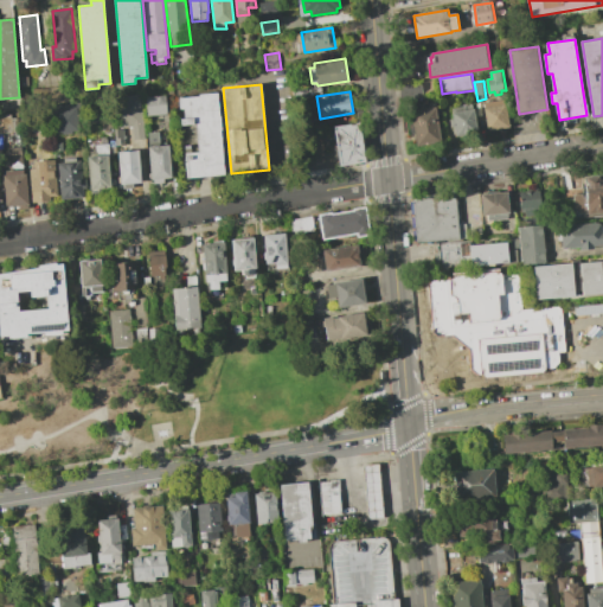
[(199,96),(199,94),(217,93),(224,174),(190,178),(187,160),(186,160),(186,155),(187,155),(187,153),(199,152),(196,119),(193,119),(193,123),(183,125),(181,119),(185,119),(184,109),(180,109),(179,97),(199,96)]
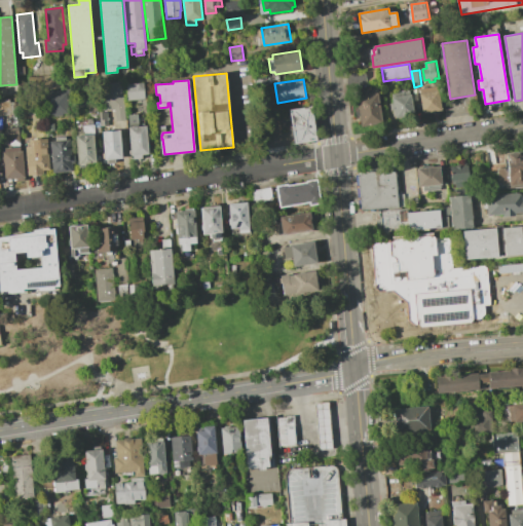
[(122,81),(127,119),(118,120),(117,108),(104,110),(101,84),(122,81)]
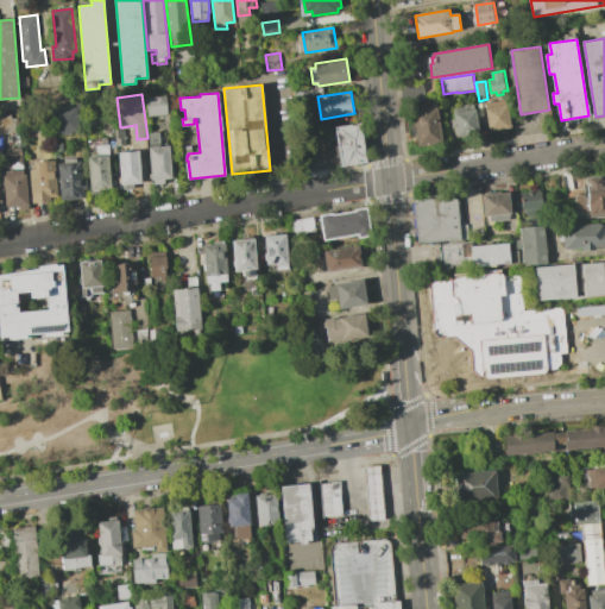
[(168,94),(169,113),(149,115),(147,96),(168,94)]
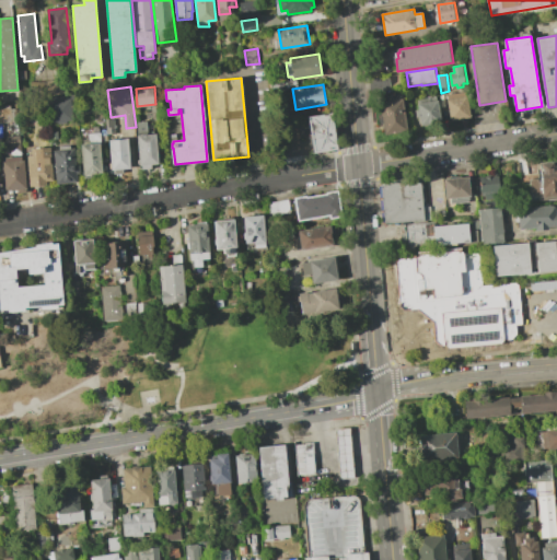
[(452,120),(449,95),(468,92),(473,117),(452,120)]
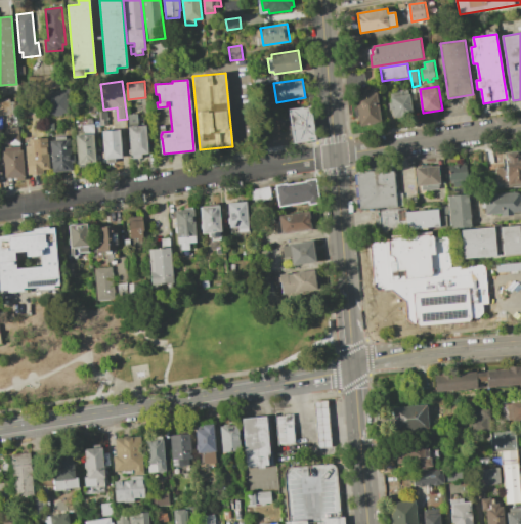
[(362,95),(361,90),(378,88),(383,123),(361,126),(356,95),(362,95)]
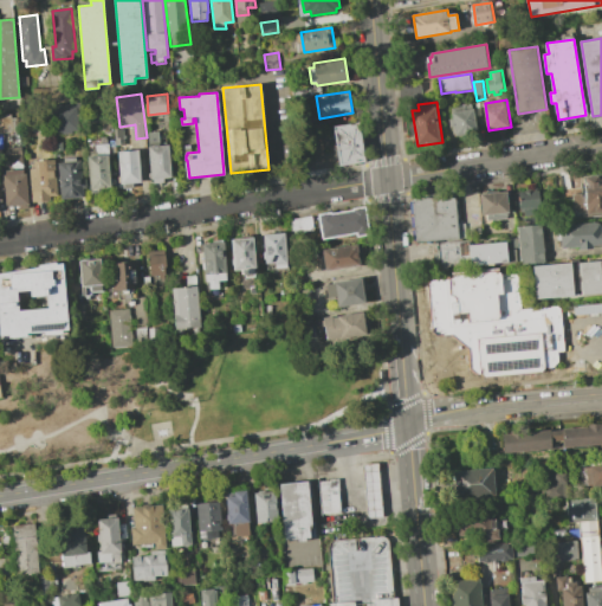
[(78,103),(81,129),(73,130),(73,133),(64,133),(64,130),(57,131),(56,104),(78,103)]
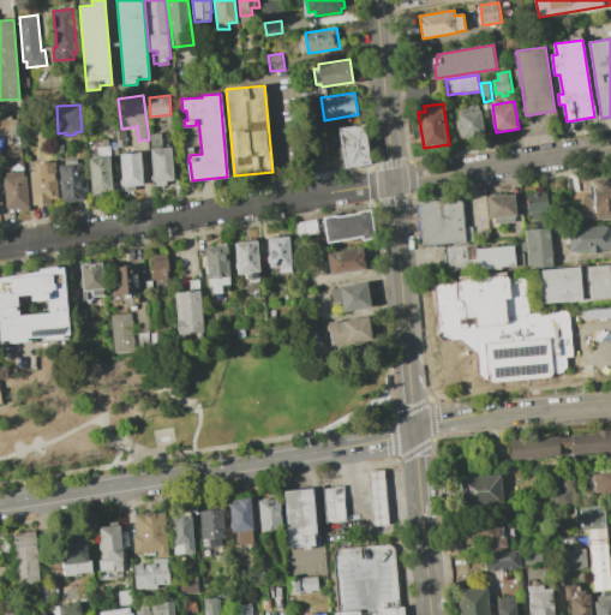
[(462,129),(459,130),(457,121),(461,121),(460,113),(461,113),(461,109),(480,107),(481,111),(486,135),(463,138),(462,129)]
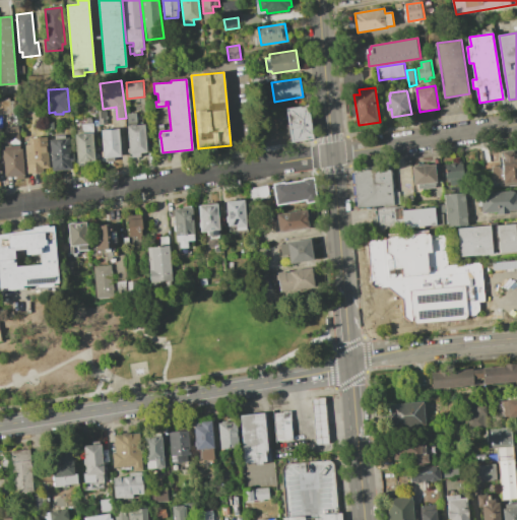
[(309,104),(314,138),(292,142),(286,108),(309,104)]
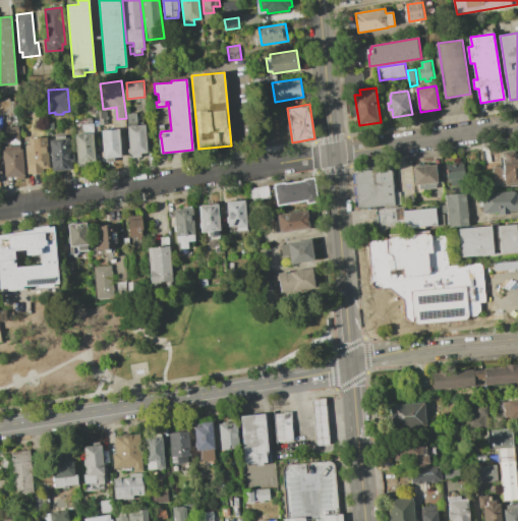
[(127,114),(137,113),(137,123),(144,122),(144,125),(146,124),(148,153),(140,153),(140,157),(130,158),(127,114)]
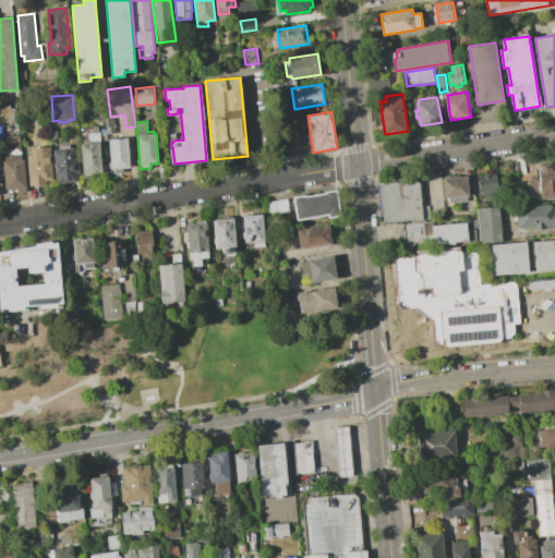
[(21,135),(22,155),(12,155),(11,144),(9,144),(8,136),(21,135)]
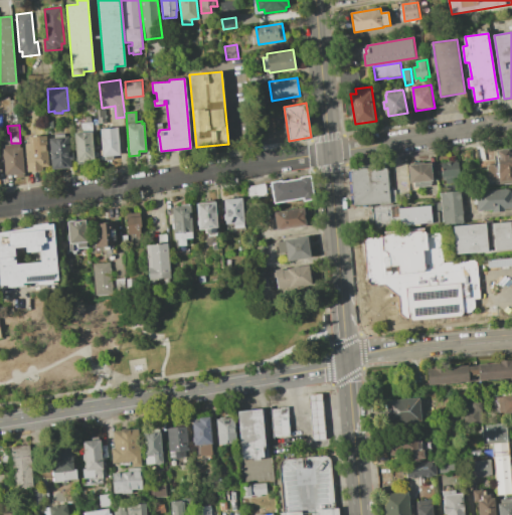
[(119,127),(121,154),(114,155),(114,159),(106,160),(106,155),(104,156),(102,129),(119,127)]
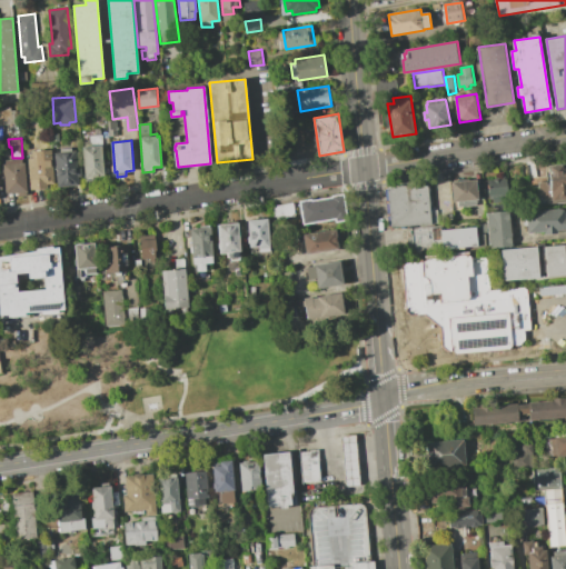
[(83,141),(91,141),(91,146),(102,145),(105,175),(87,177),(83,141)]
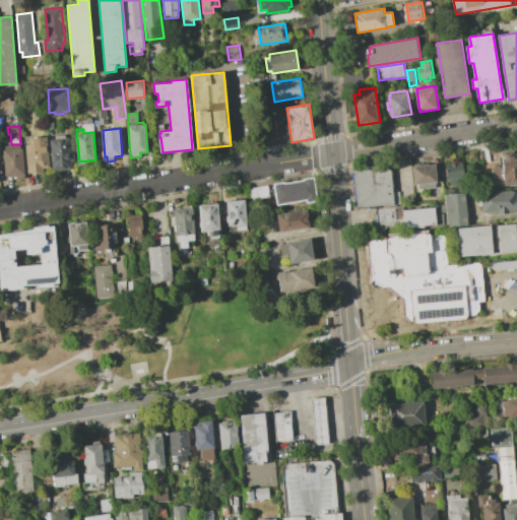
[(58,138),(57,135),(66,135),(67,137),(70,137),(71,152),(75,152),(75,159),(72,160),(73,168),(54,170),(51,139),(58,138)]
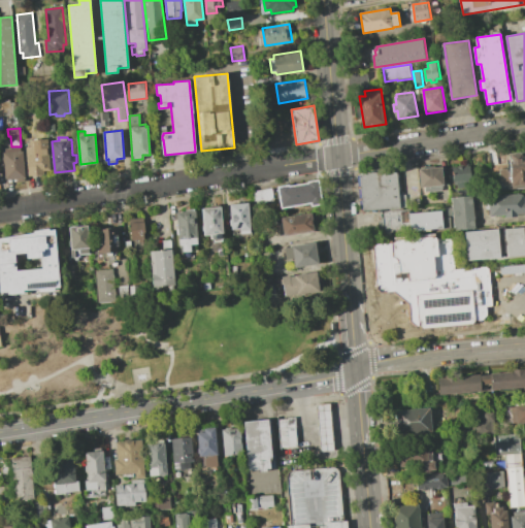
[(31,146),(31,139),(48,138),(51,170),(44,170),(44,174),(29,175),(27,146),(31,146)]
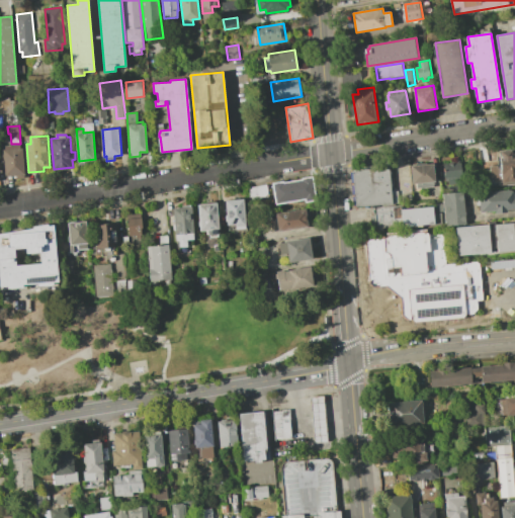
[(6,150),(6,146),(21,145),(21,148),(23,148),(25,178),(14,179),(14,175),(6,175),(4,150),(6,150)]
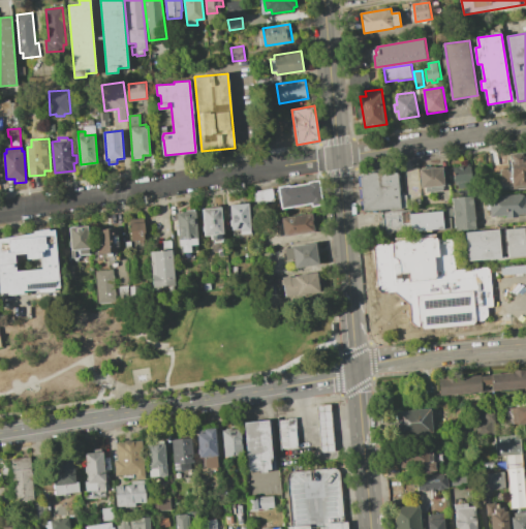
[(512,189),(512,190),(503,191),(501,169),(509,168),(511,172),(514,172),(513,154),(525,152),(525,188),(512,189)]
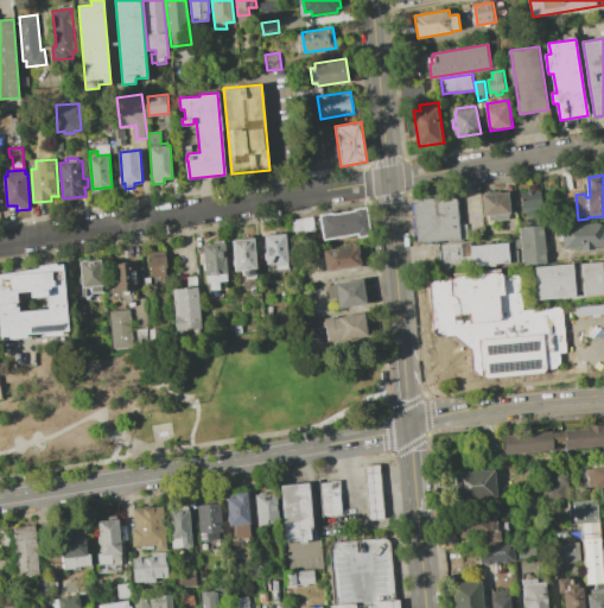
[(574,192),(566,194),(565,179),(573,178),(574,192)]
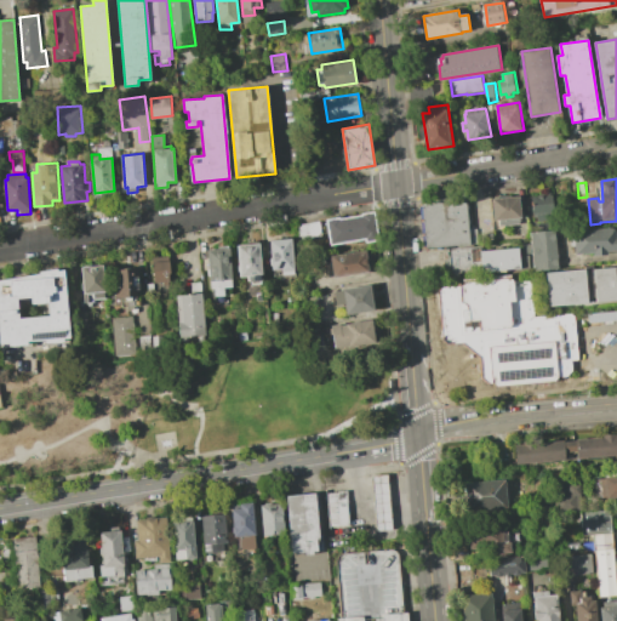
[(556,221),(540,222),(540,217),(536,217),(533,197),(554,195),(556,221)]
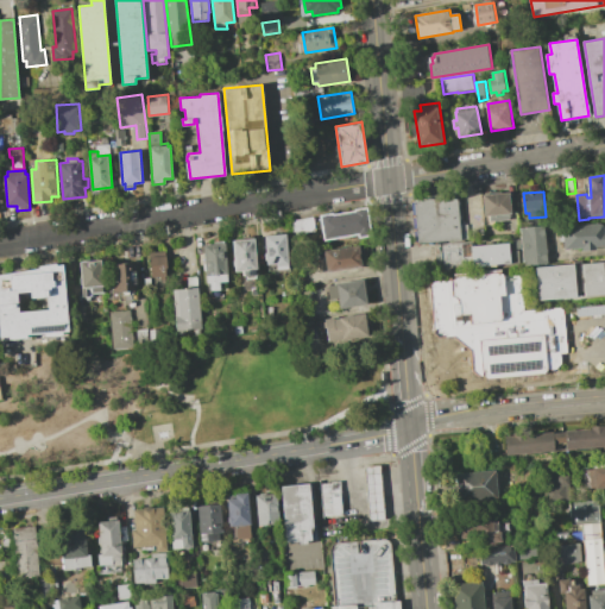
[(492,215),(486,217),(484,195),(511,193),(514,214),(511,214),(512,220),(492,221),(492,215)]
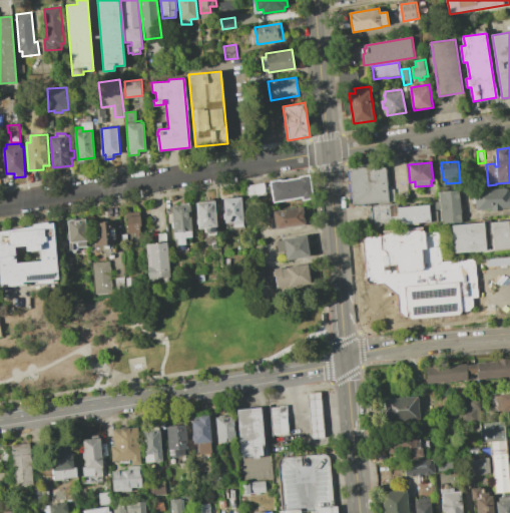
[(391,201),(355,205),(352,168),(388,165),(390,189),(397,188),(398,201),(391,201)]
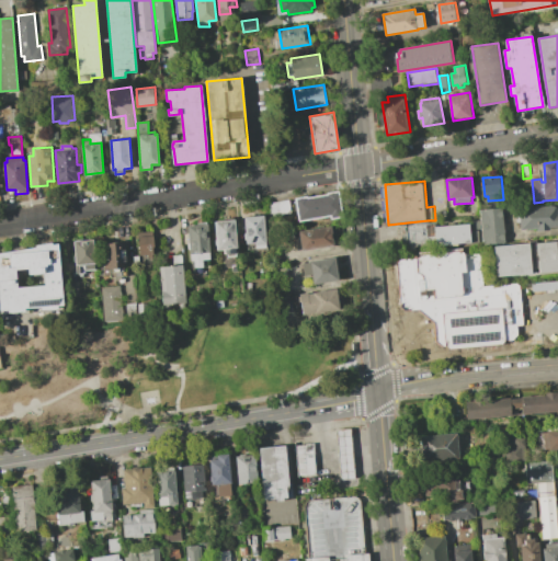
[(338,191),(342,216),(330,218),(330,216),(298,221),(295,198),(307,196),(307,197),(327,194),(326,193),(338,191)]
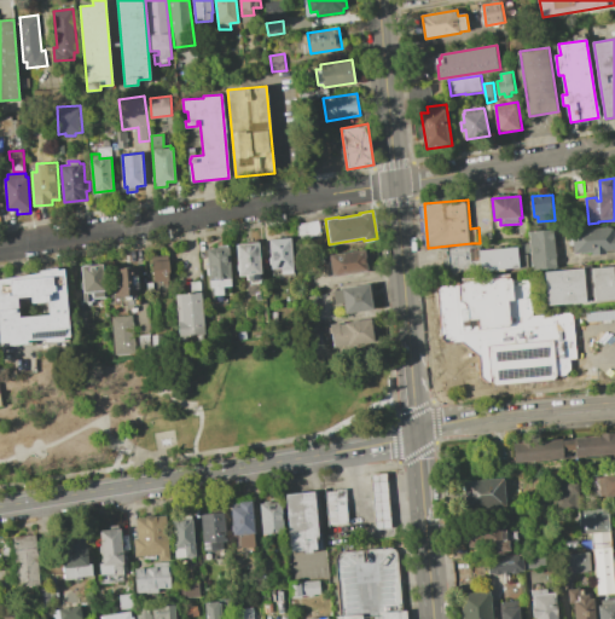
[(306,241),(300,241),(297,224),(319,220),(321,235),(306,237),(306,241)]
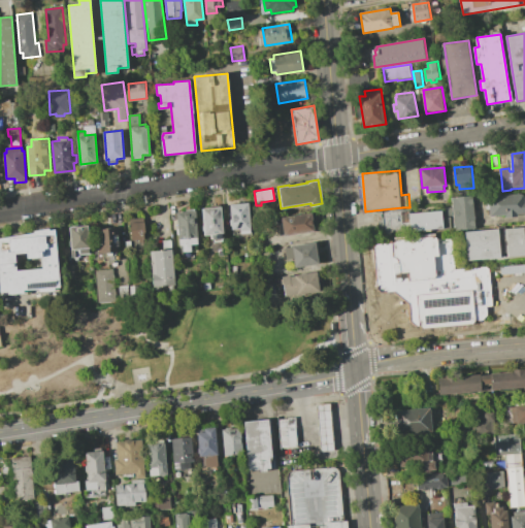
[(524,212),(518,213),(519,217),(506,218),(506,215),(491,216),(490,209),(488,209),(487,203),(490,203),(489,198),(495,198),(495,196),(524,193),(524,212)]
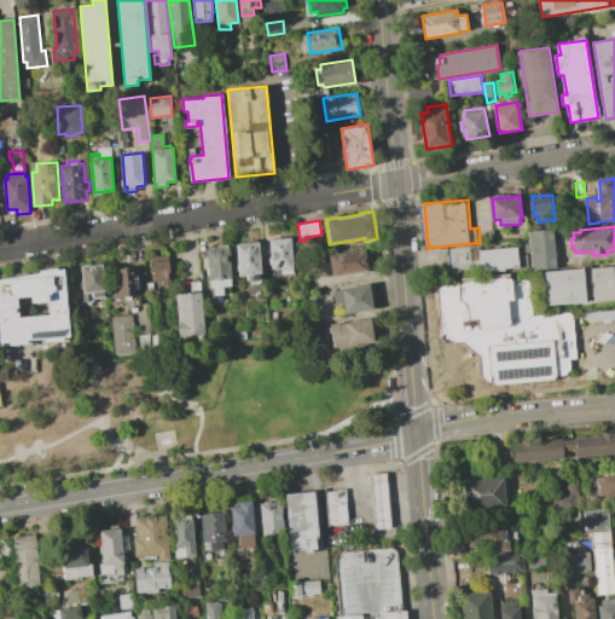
[(531,231),(556,229),(560,267),(534,270),(531,231)]
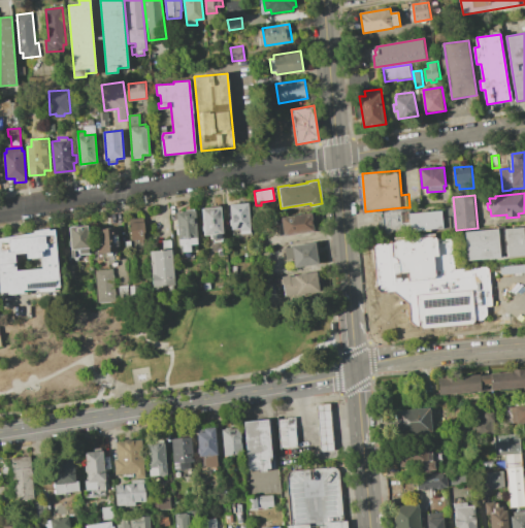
[(252,232),(237,233),(236,229),(231,230),(229,203),(250,202),(252,232)]
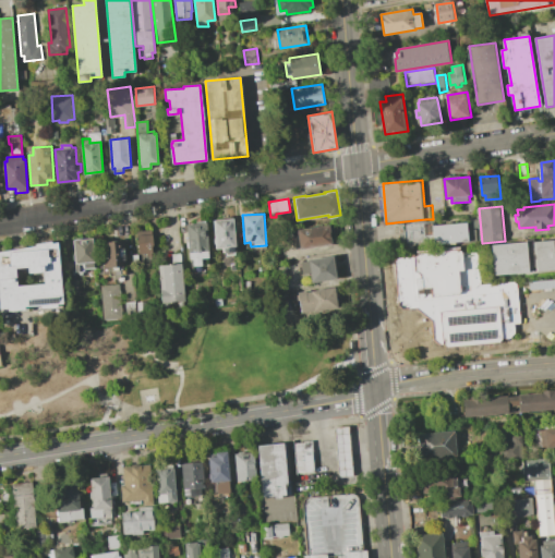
[(237,246),(216,249),(214,219),(233,218),(237,246)]
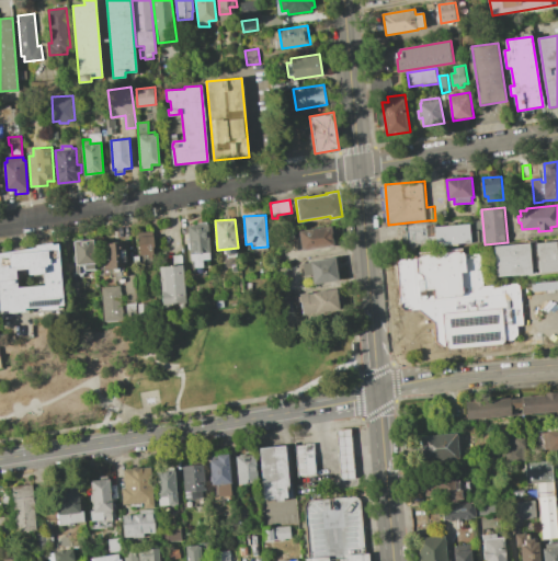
[(471,231),(480,230),(481,242),(467,243),(459,244),(459,245),(452,247),(452,244),(437,245),(437,244),(433,244),(410,247),(405,247),(403,235),(407,235),(406,225),(436,222),(436,227),(471,224),(471,231)]
